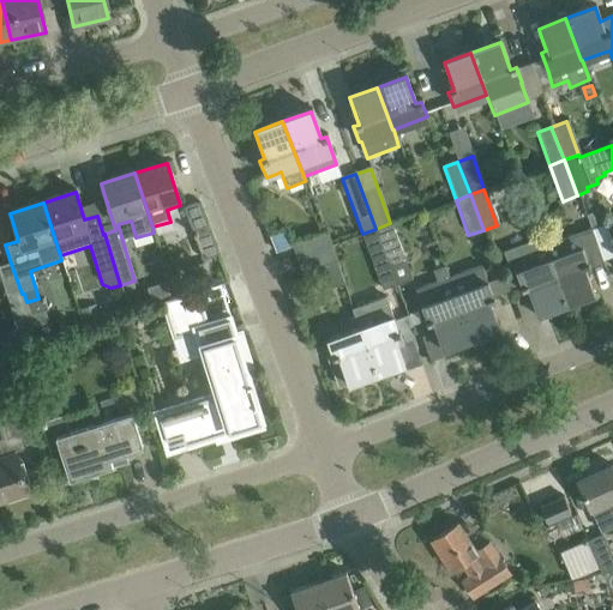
[(182,210),(202,261),(216,255),(198,204),(182,210)]
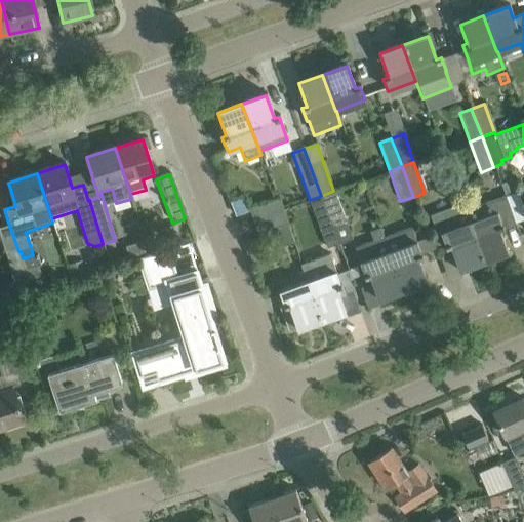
[(500,186),(505,197),(510,196),(505,184),(500,186)]
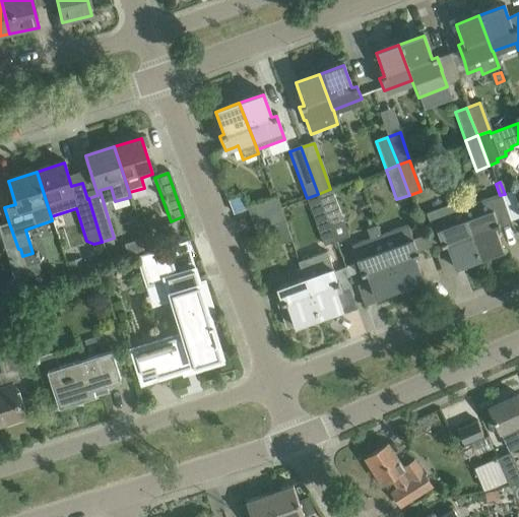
[(318,194),(329,225),(342,220),(330,189),(318,194)]
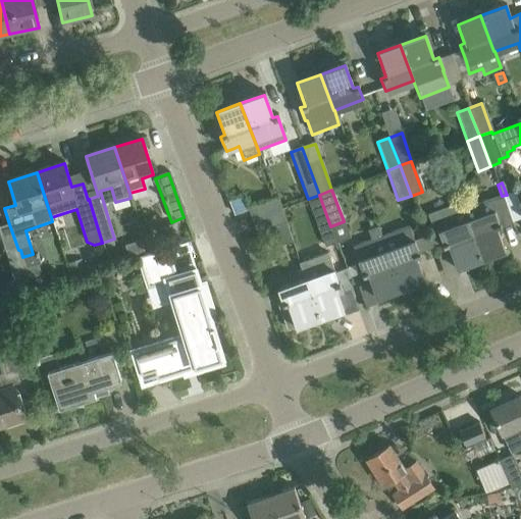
[(330,226),(319,195),(308,199),(319,230),(330,226)]
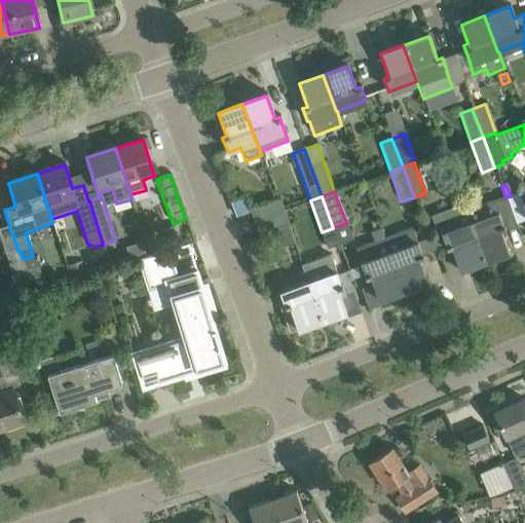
[(285,210),(280,199),(268,203),(249,211),(253,222),(285,210)]
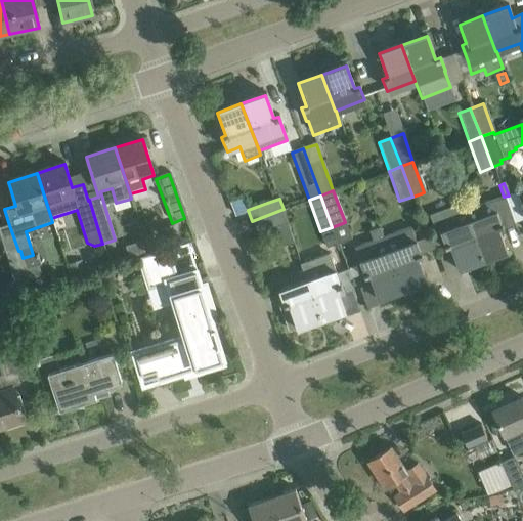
[(466,212),(463,206),(461,207),(481,261),(506,252),(497,229),(513,223),(504,199),(466,212)]
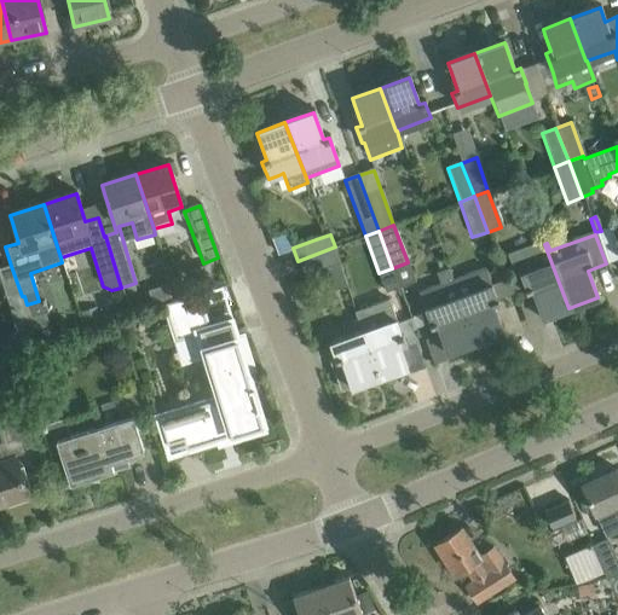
[(544,244),(508,257),(515,279),(519,277),(525,294),(531,291),(541,318),(569,308),(544,244)]
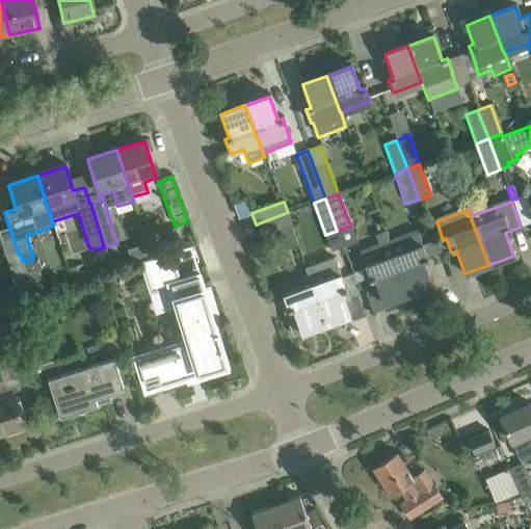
[(293,227),(288,212),(256,225),(261,238),(280,232),(287,252),(297,247),(290,228),(293,227)]
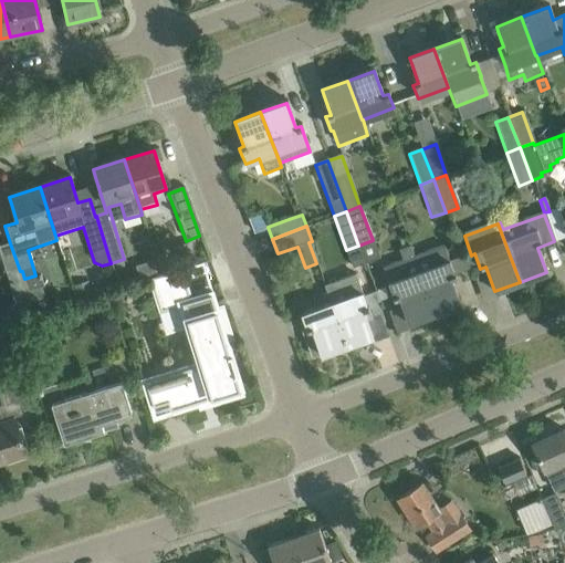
[(0,258),(1,258),(7,275),(20,271),(10,243),(0,247),(0,258)]
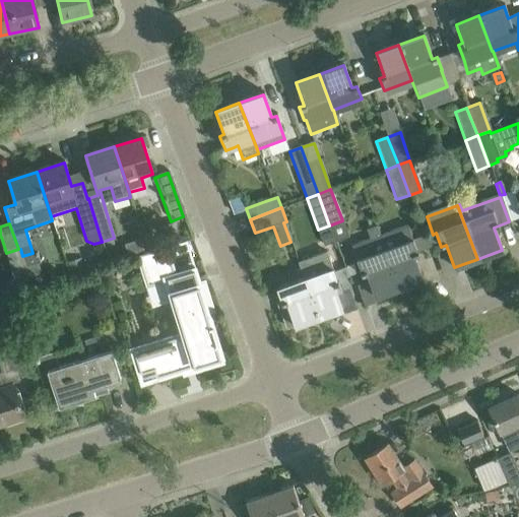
[(418,255),(407,225),(379,237),(395,280),(398,288),(422,279),(413,256),(418,255)]
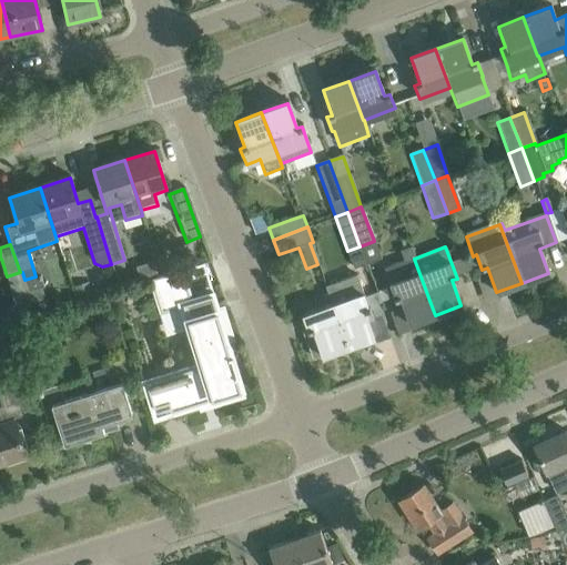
[(435,315),(432,306),(414,259),(383,270),(394,301),(400,300),(408,324),(435,315)]
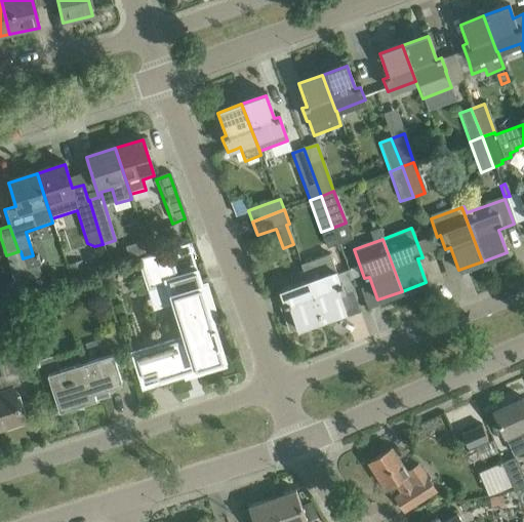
[(167,250),(138,259),(149,290),(155,288),(171,338),(133,350),(146,391),(224,367),(218,348),(219,347),(213,327),(212,328),(208,317),(214,315),(205,286),(200,288),(195,274),(175,279),(167,250)]
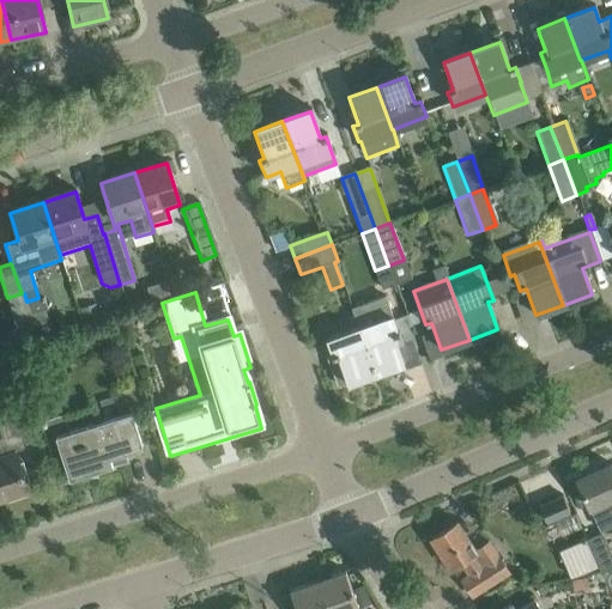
[(403,346),(386,298),(352,310),(359,330),(375,373),(403,364),(398,347),(403,346)]
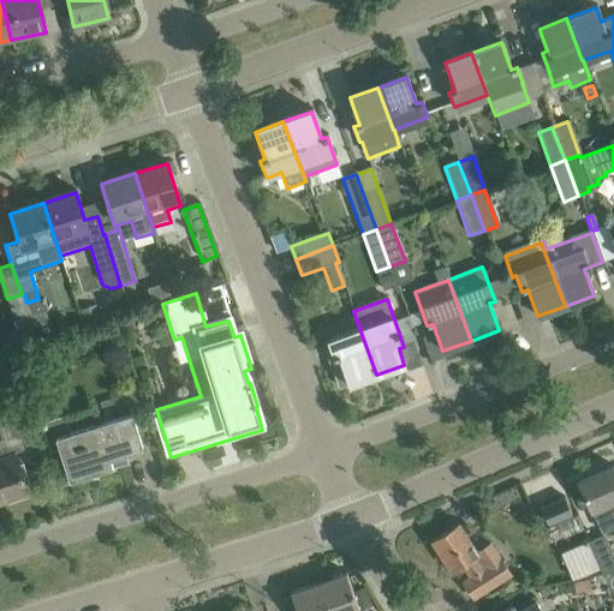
[(94,310),(81,313),(84,328),(99,323),(94,310)]
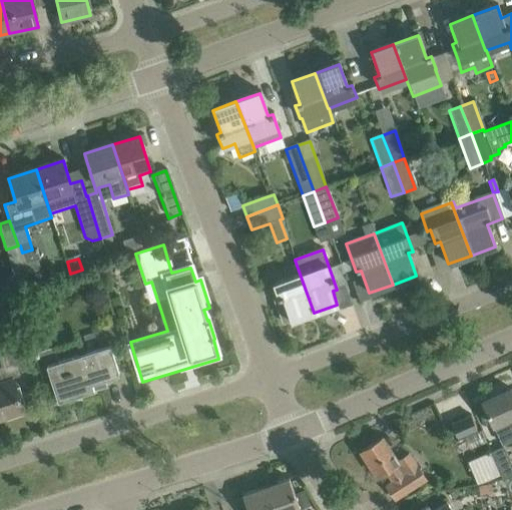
[(6,293),(31,285),(25,266),(24,267),(24,266),(10,271),(13,278),(2,281),(6,293)]
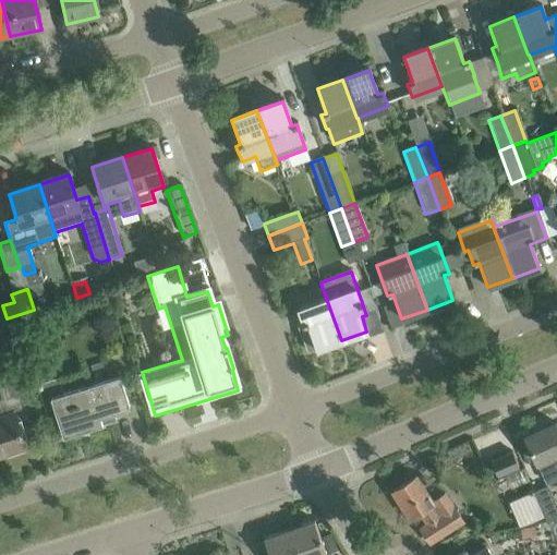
[(302,335),(301,336),(306,353),(341,340),(327,301),(297,312),(301,324),(300,324),(301,326),(300,327),(302,335)]
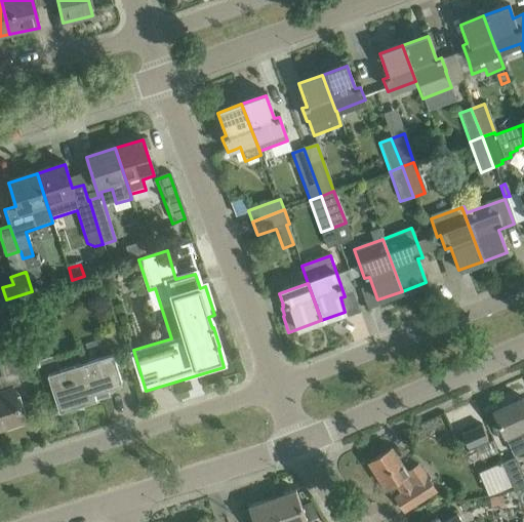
[(0,430),(23,424),(13,394),(30,389),(24,369),(18,349),(0,355),(0,372),(1,377),(0,377),(0,430)]
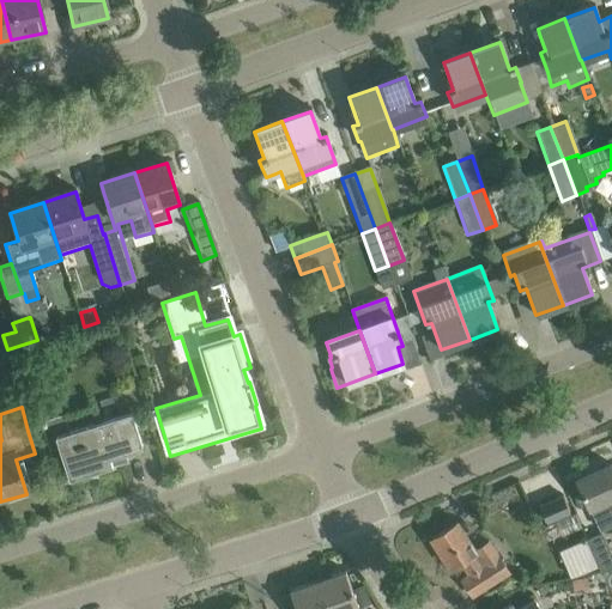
[(68,481),(111,468),(109,458),(141,449),(134,426),(131,415),(64,437),(59,421),(41,426),(46,444),(53,467),(62,464),(68,481)]
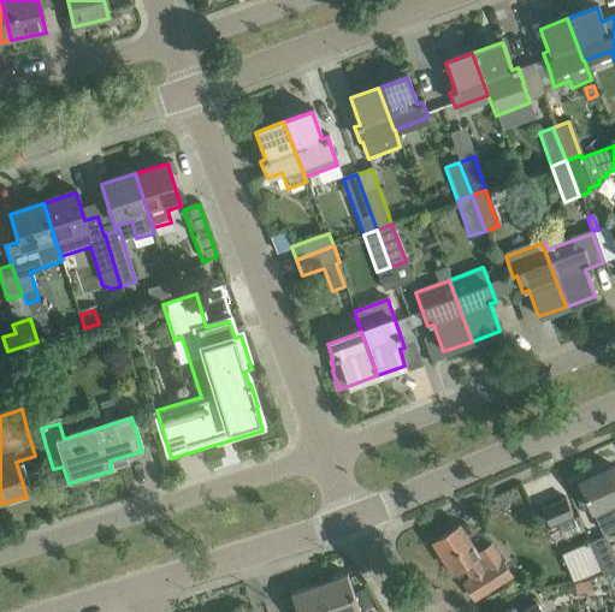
[(614,474),(613,469),(579,483),(591,511),(602,535),(614,529),(614,474)]
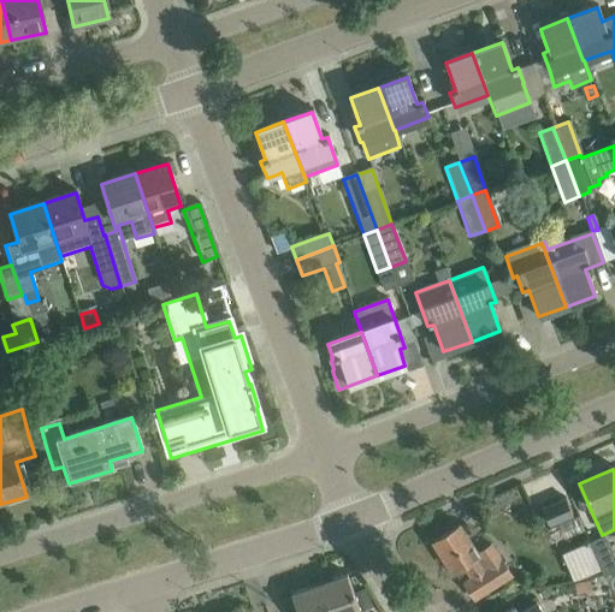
[(572,516),(565,500),(542,510),(549,527),(572,516)]
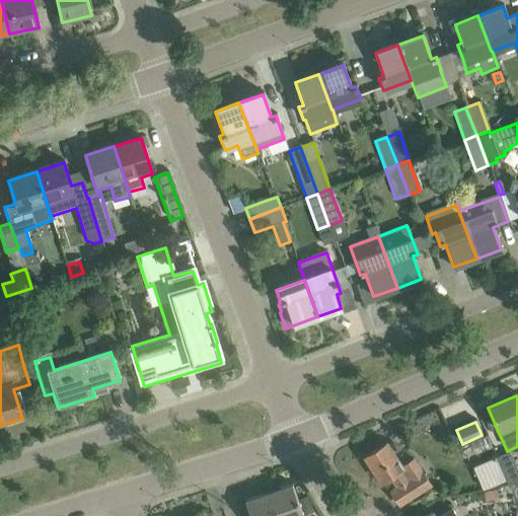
[(413,461),(401,468),(386,444),(364,458),(380,483),(388,477),(396,489),(390,493),(398,507),(430,487),(413,461)]
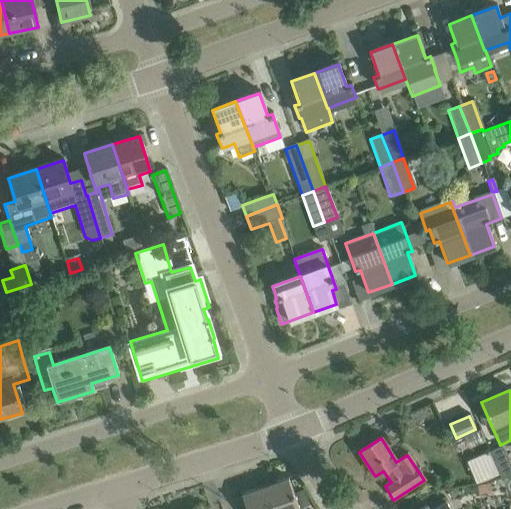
[(510,472),(510,466),(503,447),(490,452),(499,474),(500,478),(510,472)]
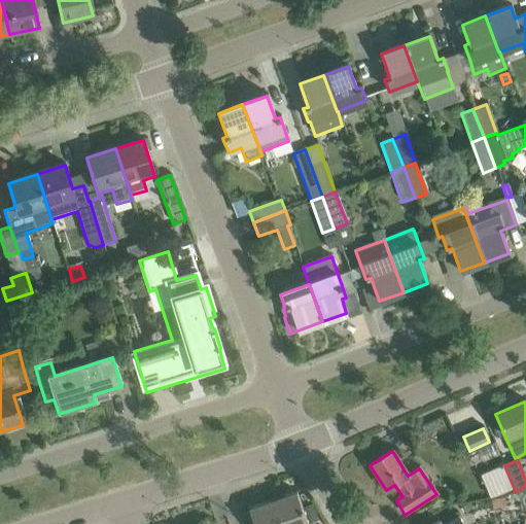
[(514,488),(504,465),(481,476),(491,498),(514,488)]
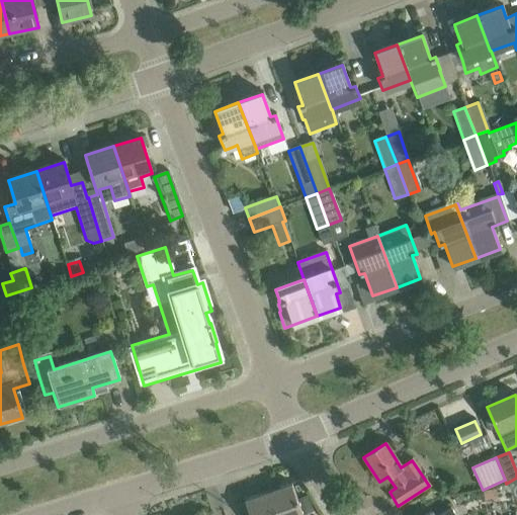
[(302,514),(290,485),(267,493),(274,514),(302,514)]
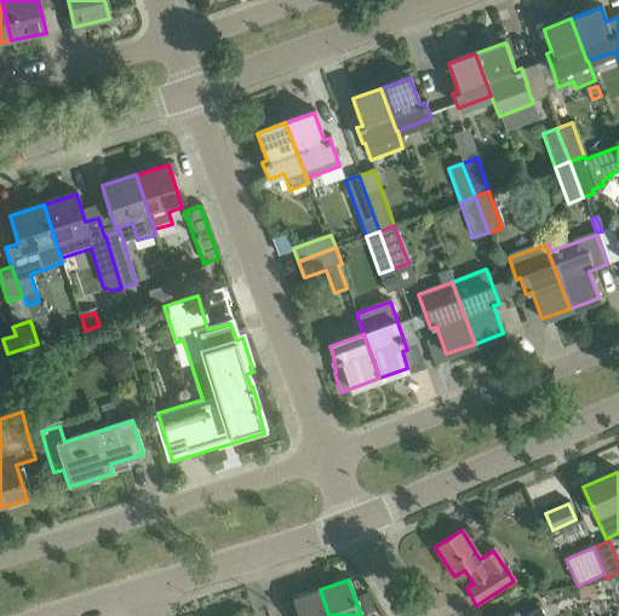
[(328,615),(320,589),(292,600),(297,615),(328,615)]
